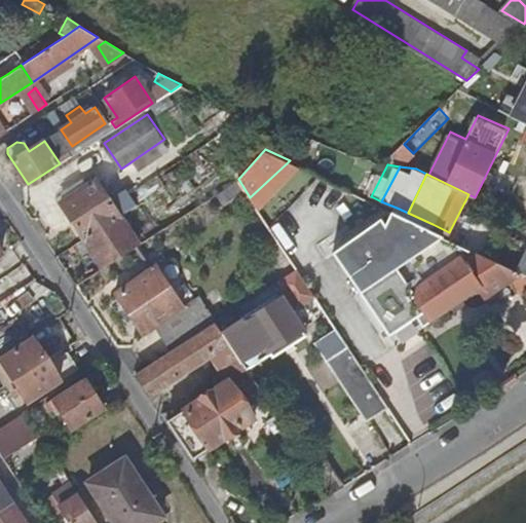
[(86,238),(121,216),(98,181),(63,203),(86,238)]
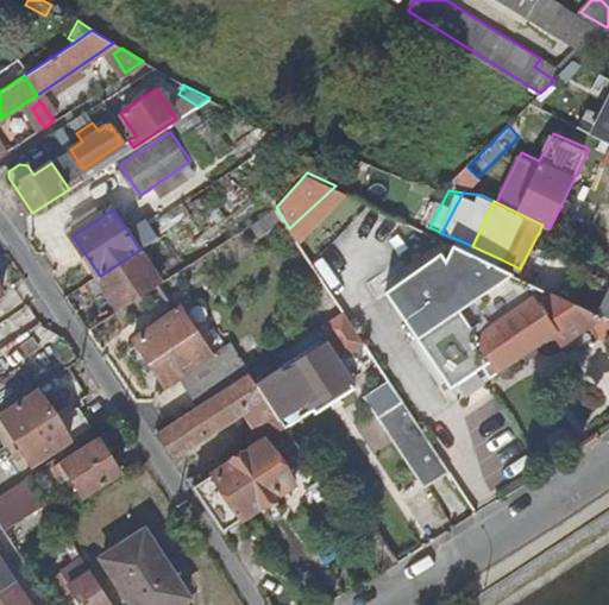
[(472,246),(459,240),(456,246),(470,252),(472,246)]
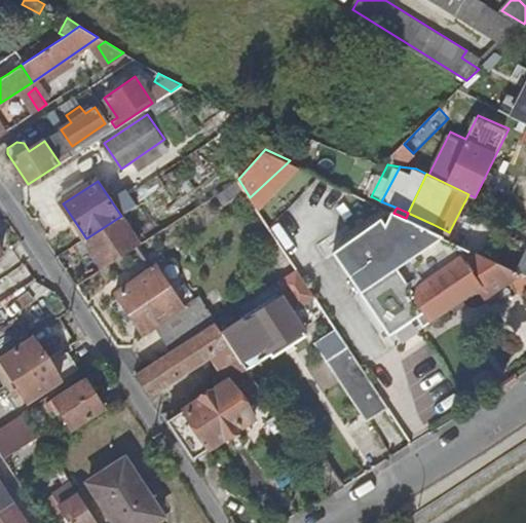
[(393,213),(390,211),(336,245),(380,315),(402,302),(399,297),(409,290),(413,295),(407,299),(422,326),(480,288),(485,297),(519,274),(429,230),(406,218),(393,213)]
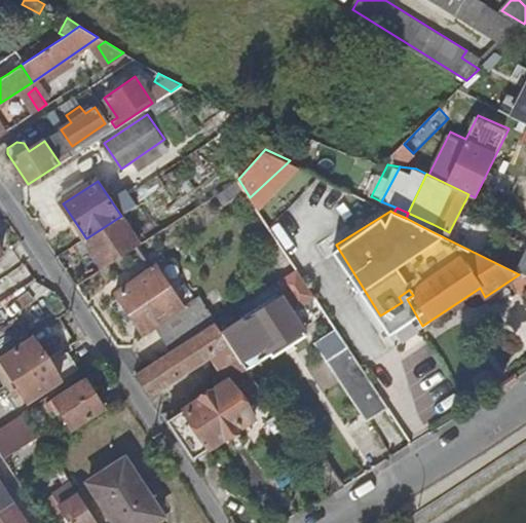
[(408,213),(406,218),(429,230),(433,224),(408,213)]
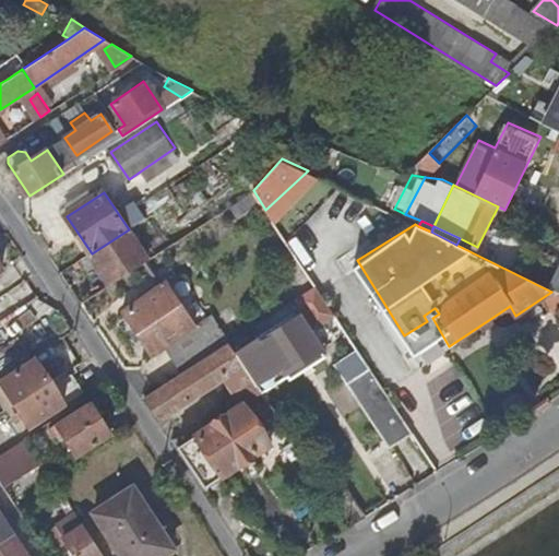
[(149,259),(129,229),(92,253),(111,283),(149,259)]
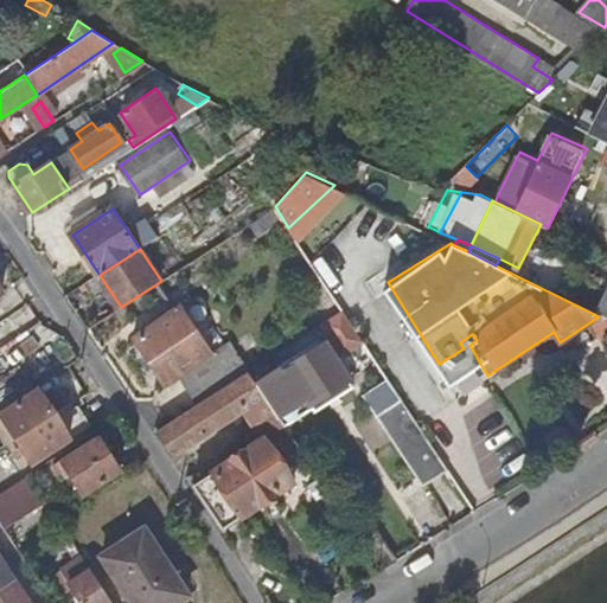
[(181,376),(213,355),(181,308),(135,338),(167,386),(181,376)]
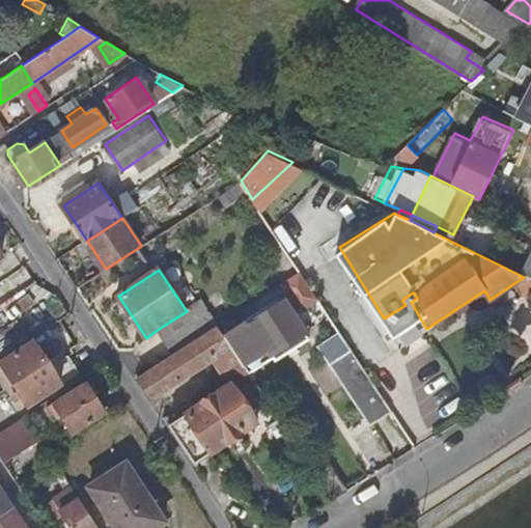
[(300,271),(283,281),(302,308),(317,298),(300,271)]
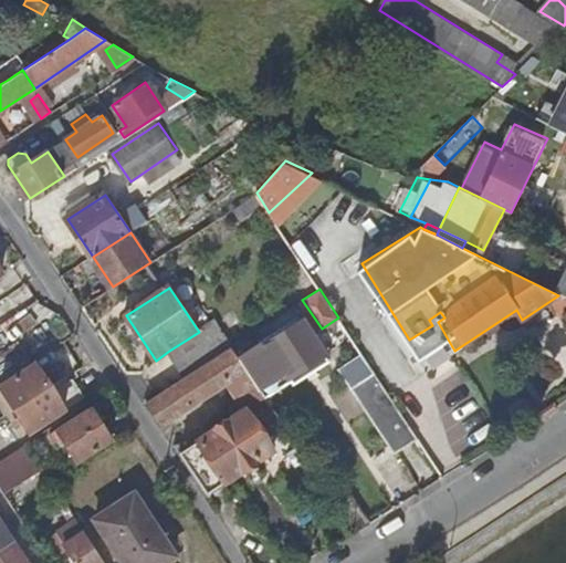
[(238,357),(262,394),(324,353),(303,320),(266,344),(263,341),(238,357)]
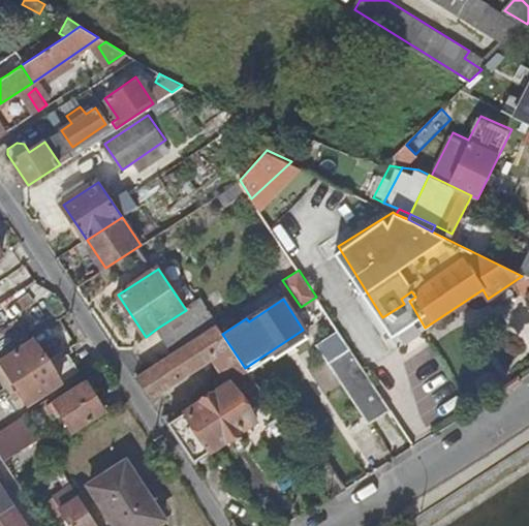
[(200,301),(186,310),(158,328),(175,351),(216,325),(200,301)]
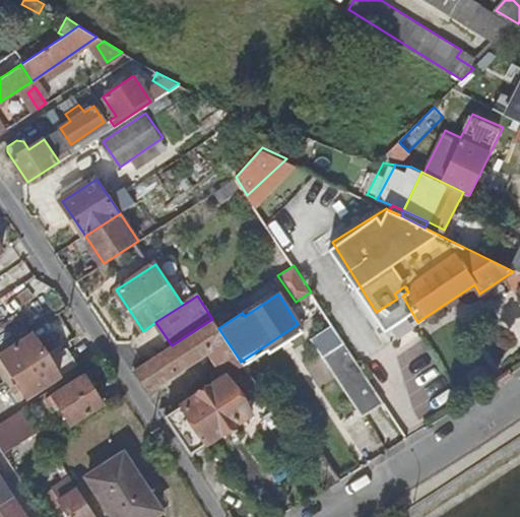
[(210,351),(226,376),(243,365),(241,362),(218,328),(212,319),(172,345),(134,370),(148,392),(210,351)]
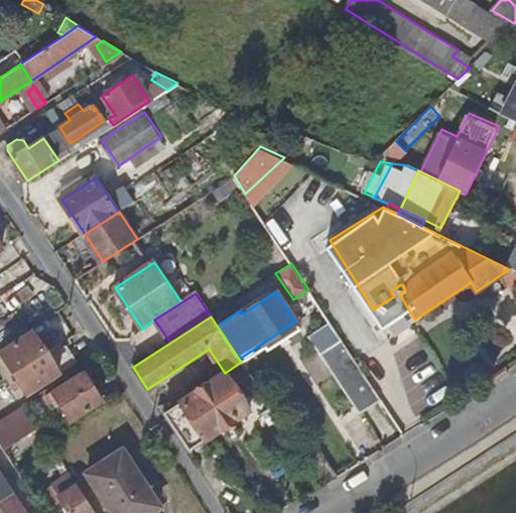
[(41,326),(9,345),(35,385),(67,365),(41,326)]
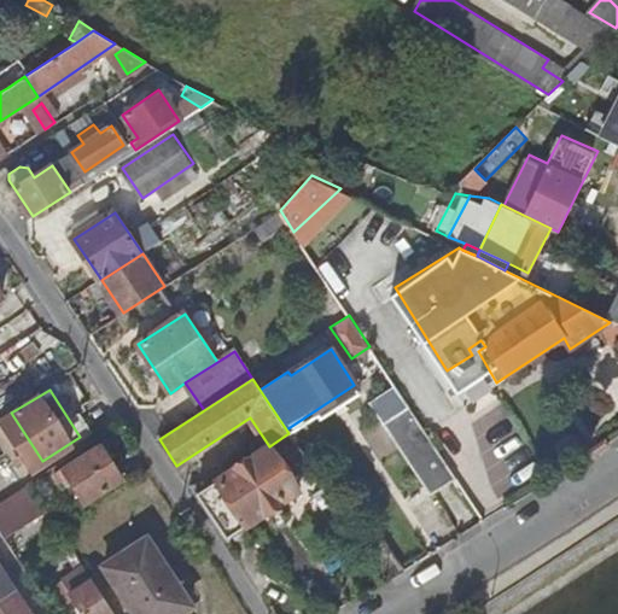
[(431,493),(455,477),(409,407),(385,424),(431,493)]
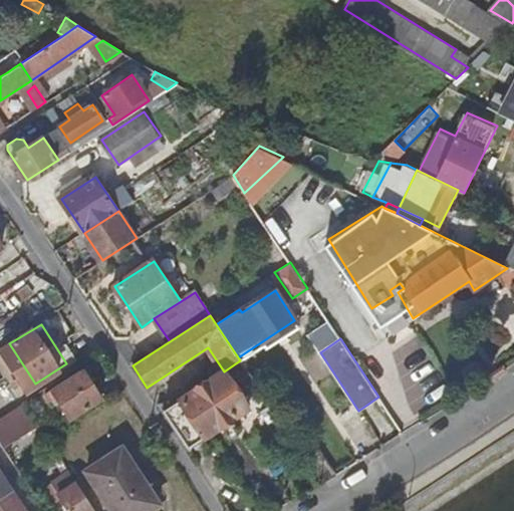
[(224,371),(250,409),(266,399),(240,360),(224,371)]
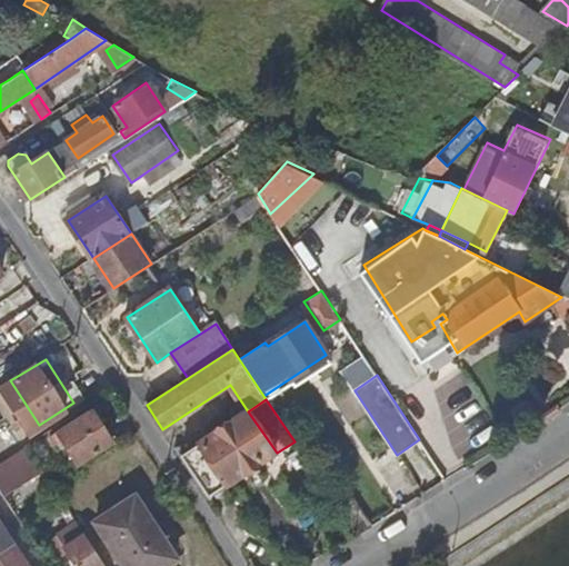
[(110,440),(90,410),(52,435),(71,466),(110,440)]
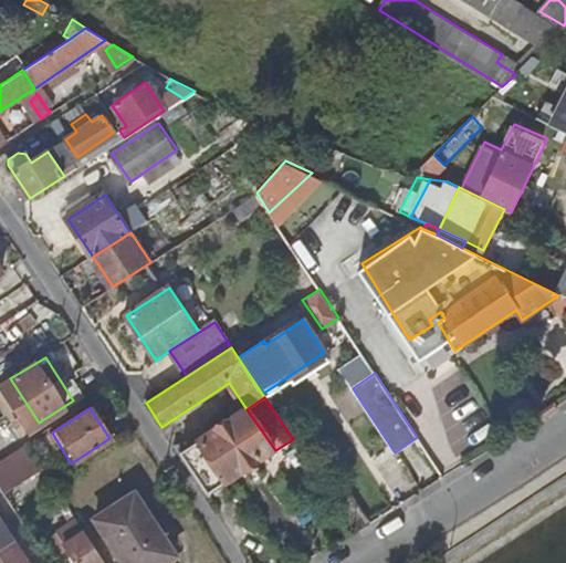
[(208,497),(275,450),(247,409),(179,454),(208,497)]
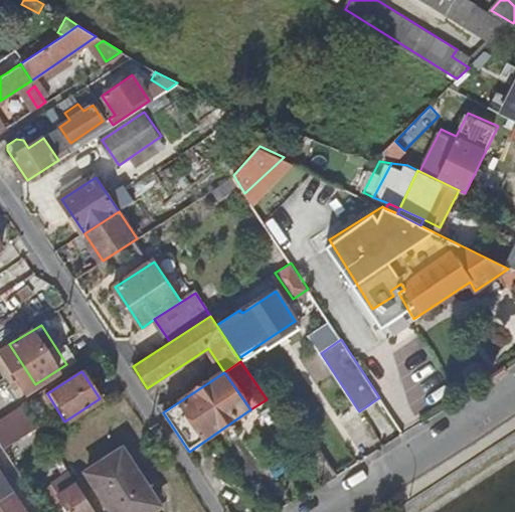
[(319,446),(304,456),(322,483),(338,474),(319,446)]
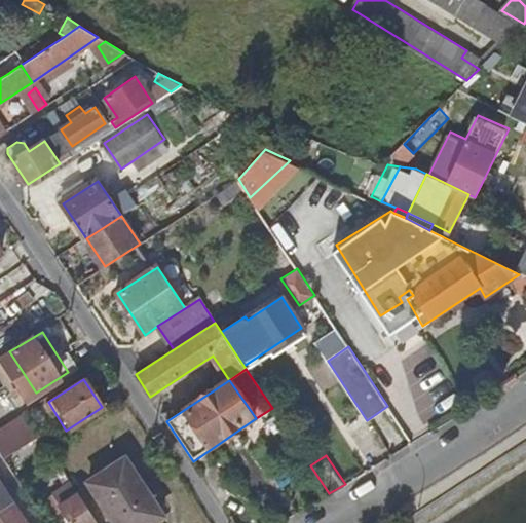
[(124,457),(86,480),(114,522),(148,522),(162,515),(124,457)]
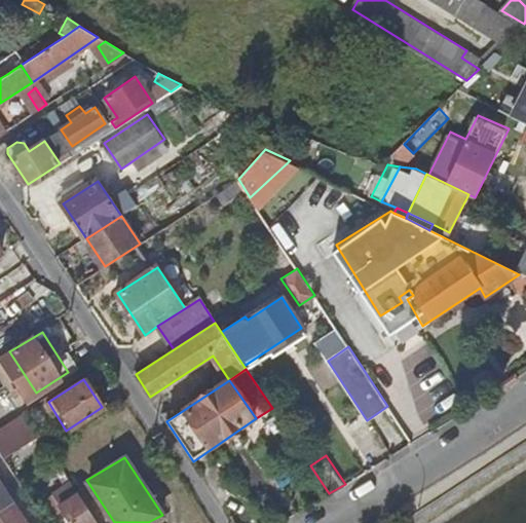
[(29,522),(0,477),(0,522),(29,522)]
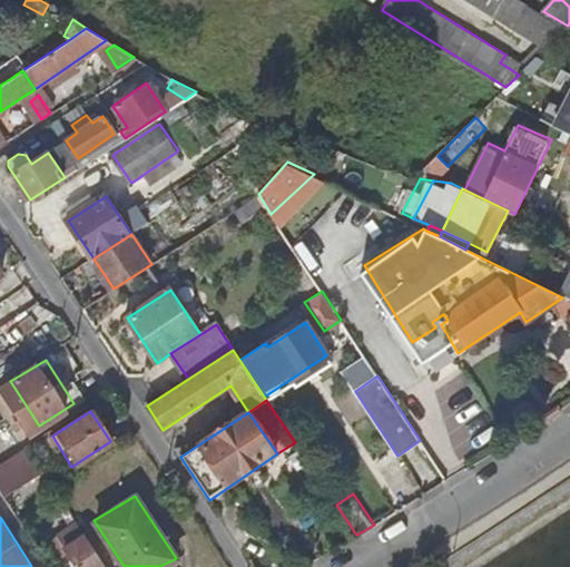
[(78,566),(106,566),(76,522),(57,535),(78,566)]
